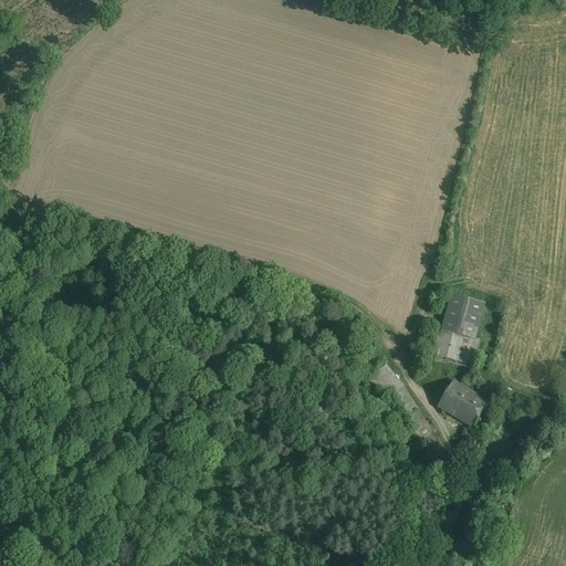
[(485,304),(452,295),(436,354),(472,365),(480,339),(475,338),(485,304)]
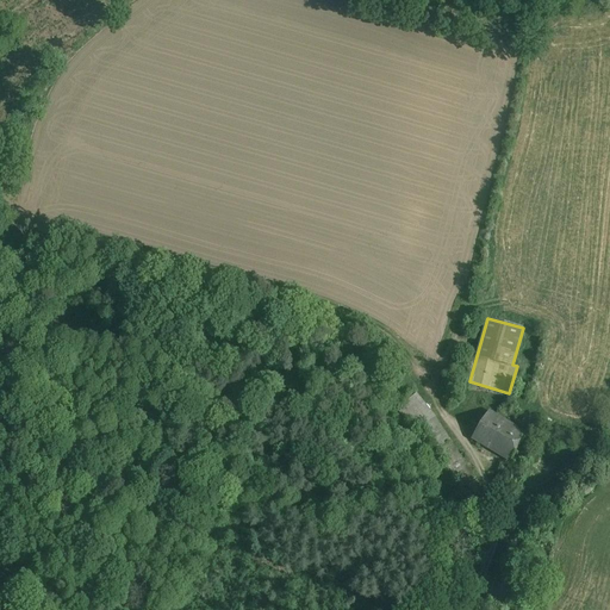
[(416,392),(398,408),(415,429),(418,427),(419,428),(435,416),(416,392)]
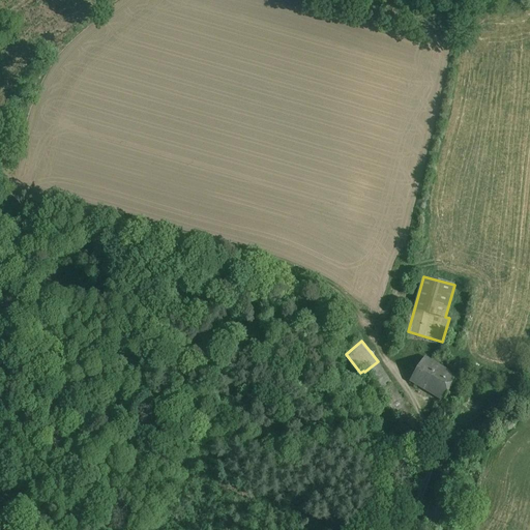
[(457,377),(429,359),(415,382),(443,399),(457,377)]
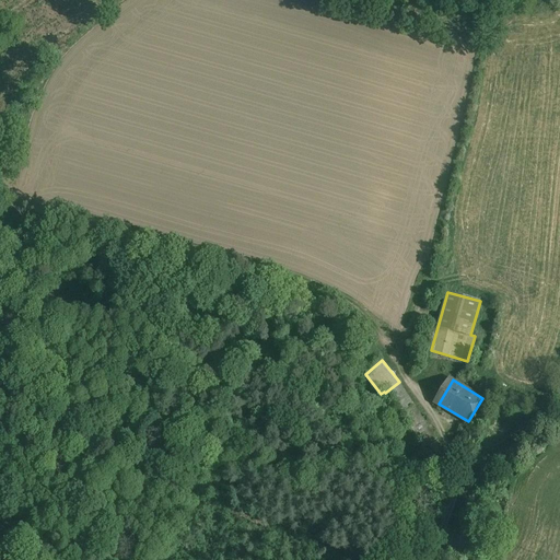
[(413,404),(399,382),(385,393),(397,413),(413,404)]
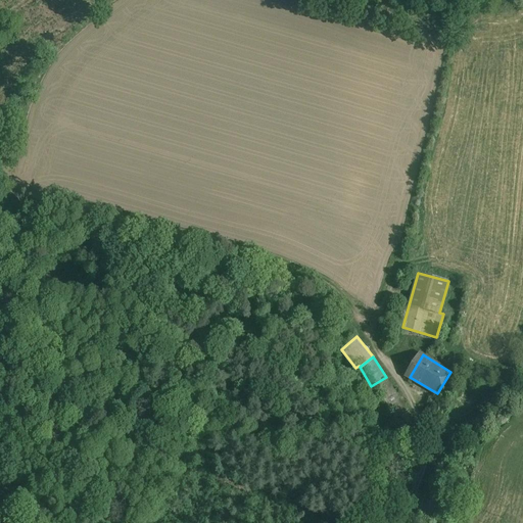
[(408,410),(386,377),(374,385),(395,417),(396,417),(397,417),(408,410)]
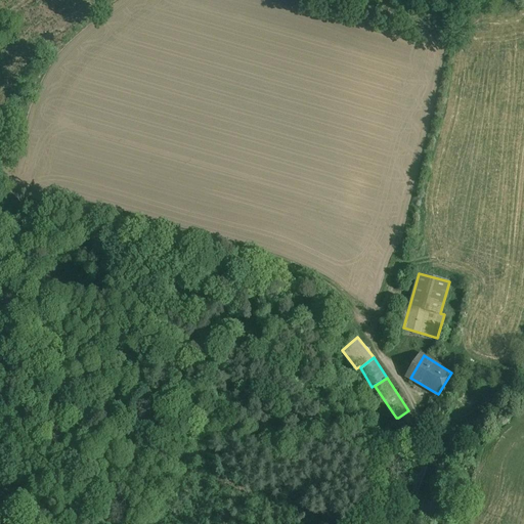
[(417,425),(408,412),(402,417),(409,429),(417,425)]
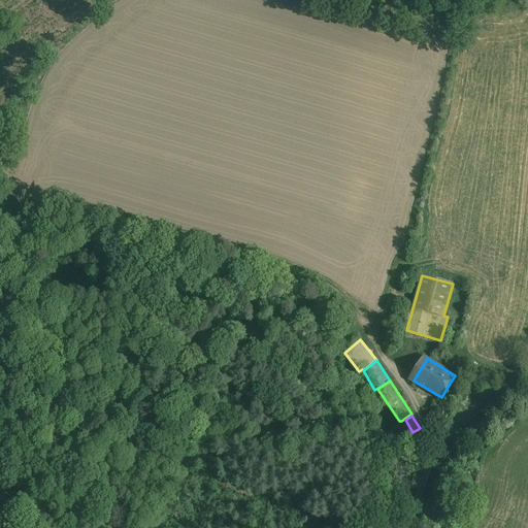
All buildings are outlined.
